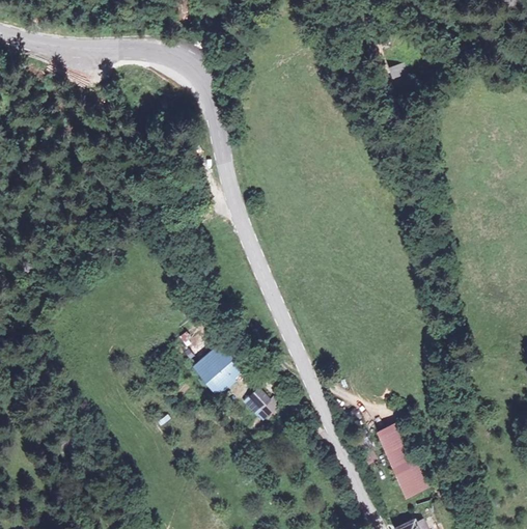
[(386,80),(401,76),(398,64),(383,68),(386,80)]
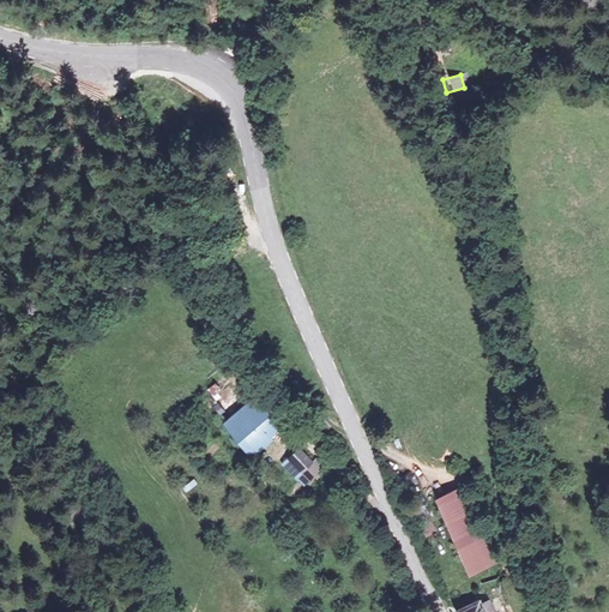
[(199,382),(223,419),(243,407),(219,369),(199,382)]
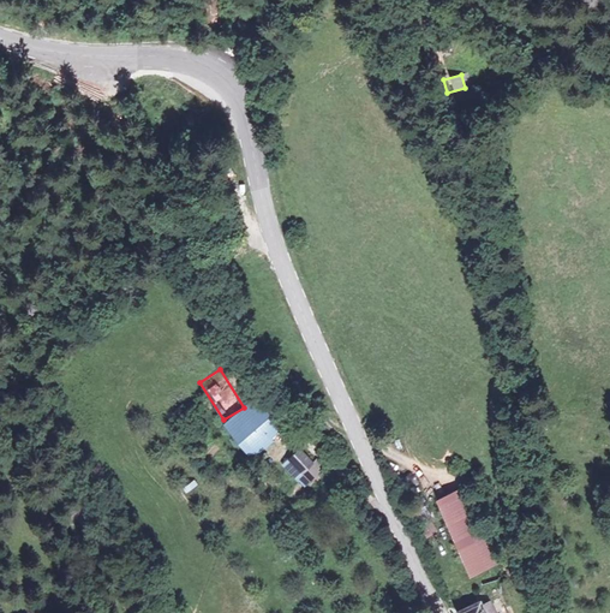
[(239,415),(257,398),(256,397),(238,414),(239,415)]
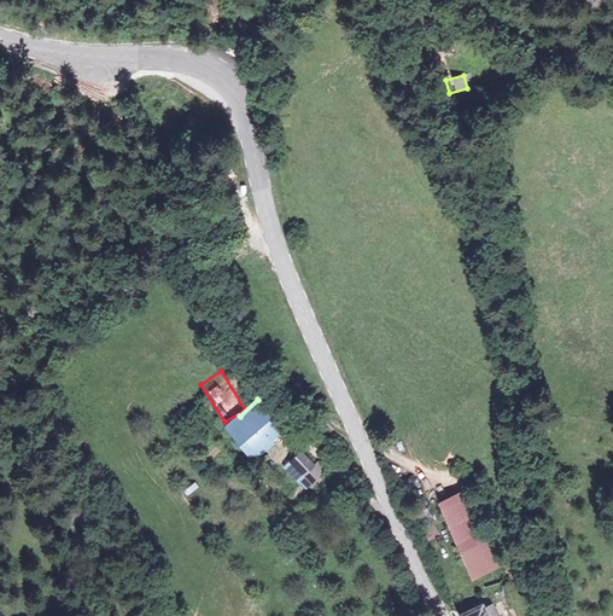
[(266,406),(258,400),(240,417),(245,423),(266,406)]
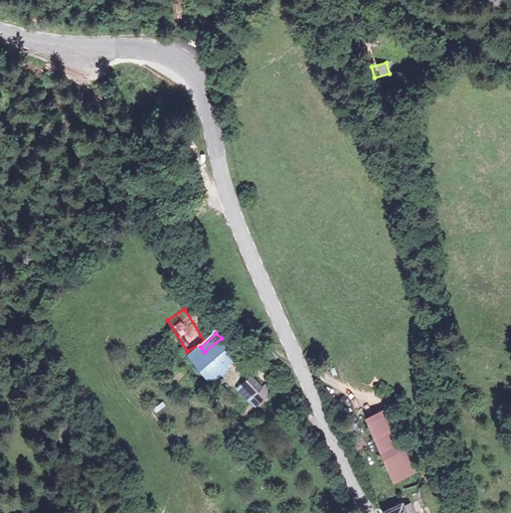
[(233,353),(221,338),(204,352),(200,347),(192,354),(188,357),(193,362),(196,359),(210,374),(206,377),(211,383),(214,379),(226,369),(224,366),(221,364),(233,353)]
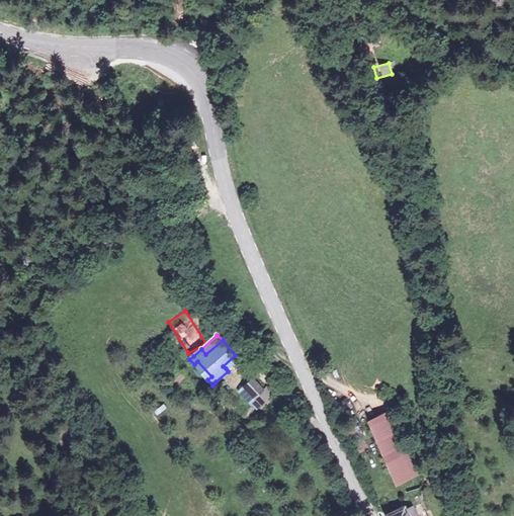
[(226,368),(238,358),(235,355),(223,366),(226,368)]
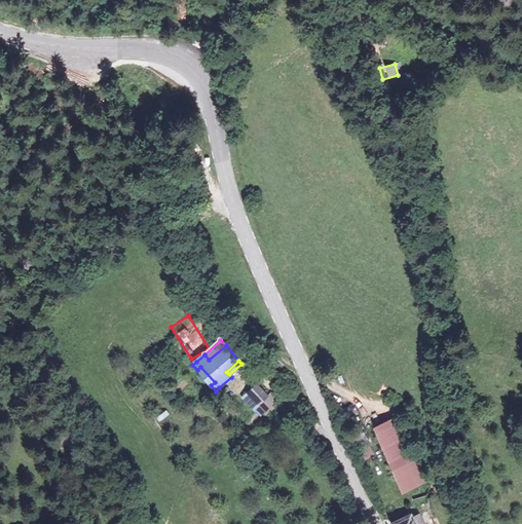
[(265,398),(253,385),(245,393),(257,405),(265,398)]
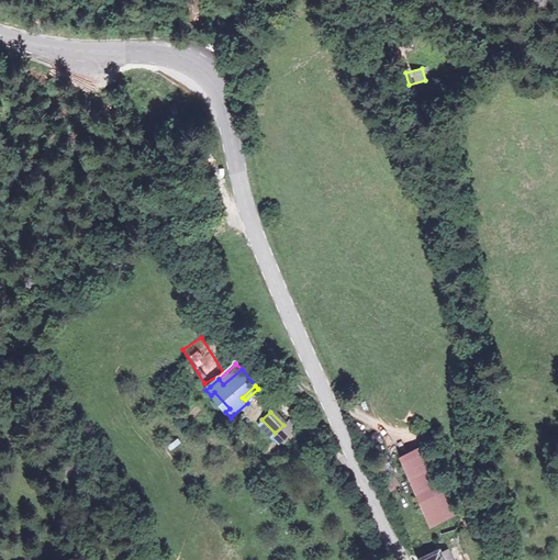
[(283,428),(276,435),(280,439),(288,433),(283,428)]
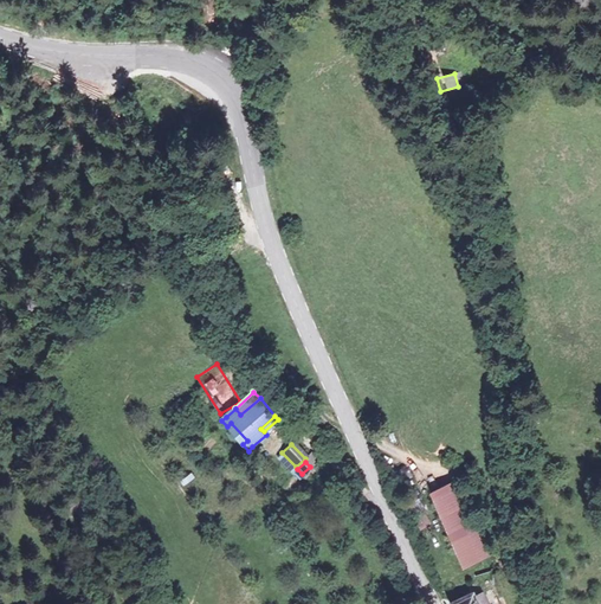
[(187,474),(178,483),(181,488),(192,480),(187,474)]
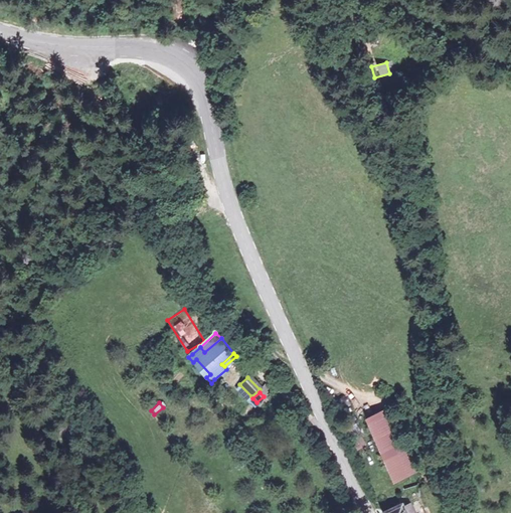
[(391,409),(365,420),(390,476),(415,464),(391,409)]
